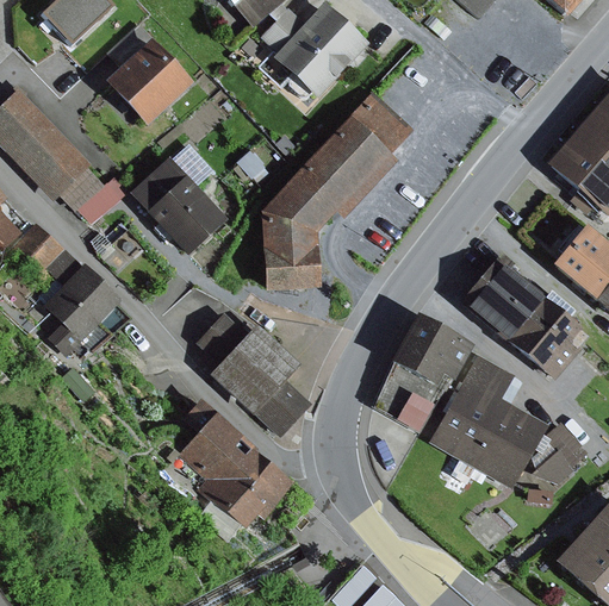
[(56,0),(44,12),(73,44),(115,5),(110,0),(56,0)]
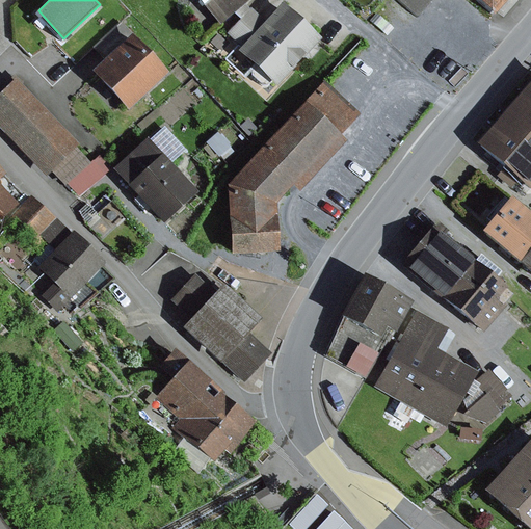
[(200,0),(220,24),(248,0),(200,0)]
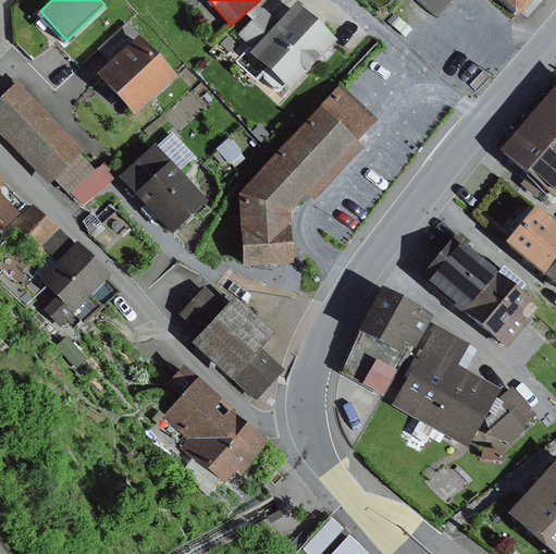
[(421,0),(439,13),(449,0),(421,0)]
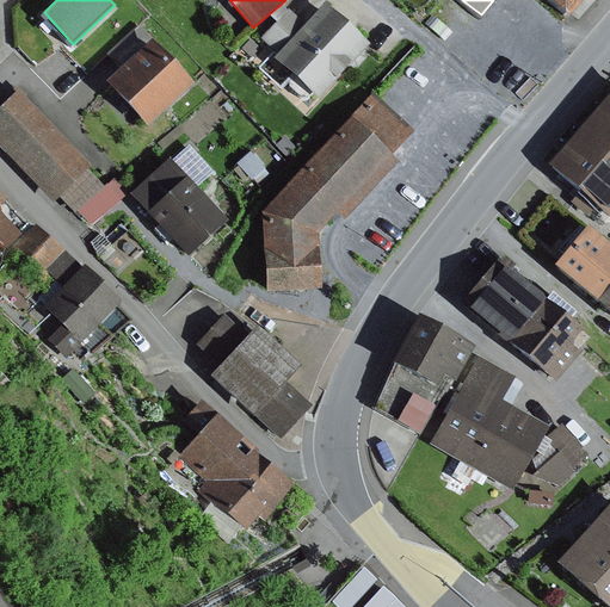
[(548,0),(568,17),(583,0),(548,0)]
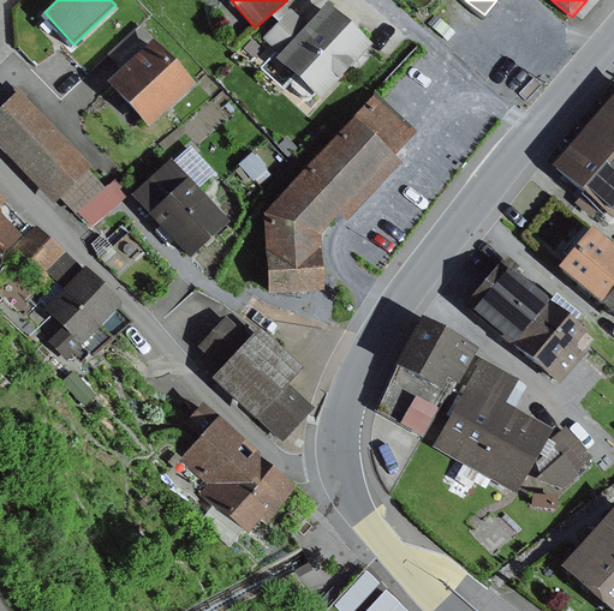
[(282,52),(278,58),(297,75),(291,81),(291,85),(304,97),(311,97),(316,93),(321,97),(352,64),(361,66),(369,57),(367,48),(373,42),(328,3),(311,21),(309,23),(284,52),(282,52)]
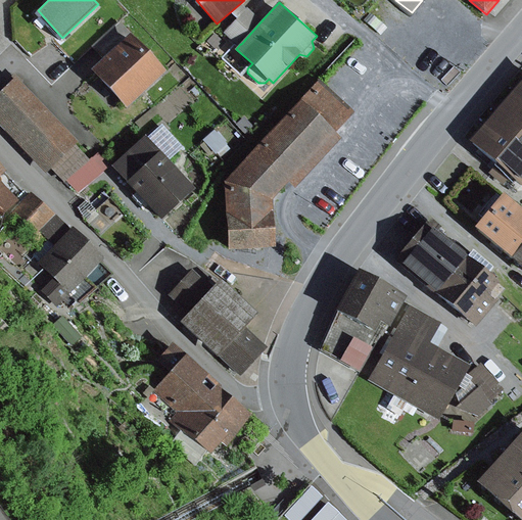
[(241,44),(263,19),(247,5),(226,31),(241,44)]
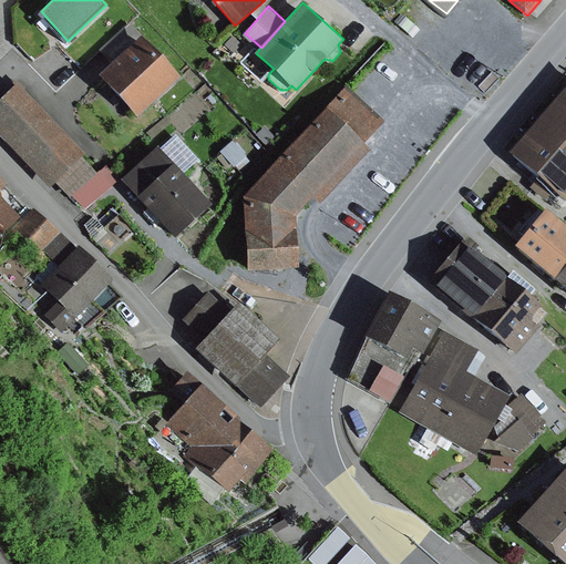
[(113,63),(142,37),(129,22),(100,49),(113,63)]
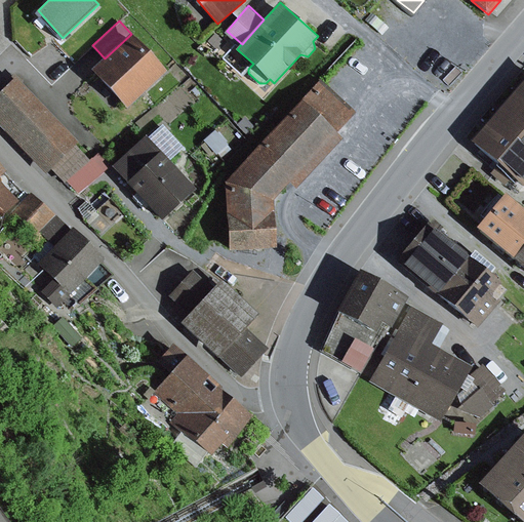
[(105,58),(92,69),(126,107),(165,71),(131,34),(105,58)]
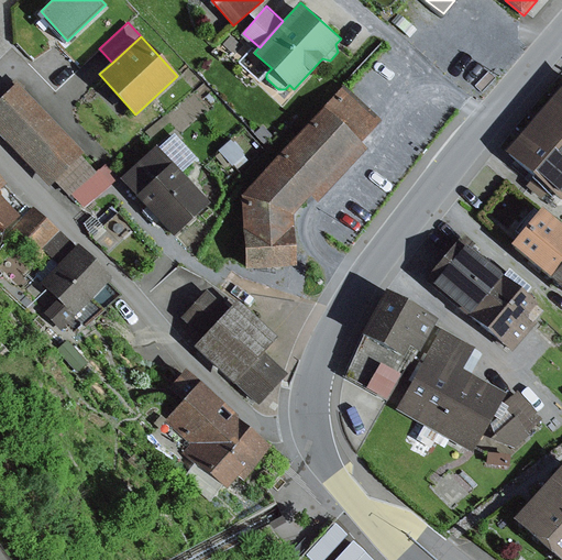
[(18,83),(0,99),(0,130),(51,183),(58,176),(80,155),(84,152),(18,83)]
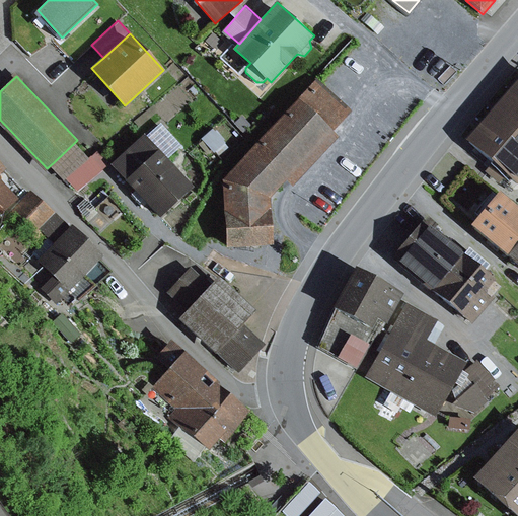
[(352,109),(317,78),(223,179),(227,245),(273,242),(270,197),(287,178),(293,185),(338,136),(333,131),(352,109)]
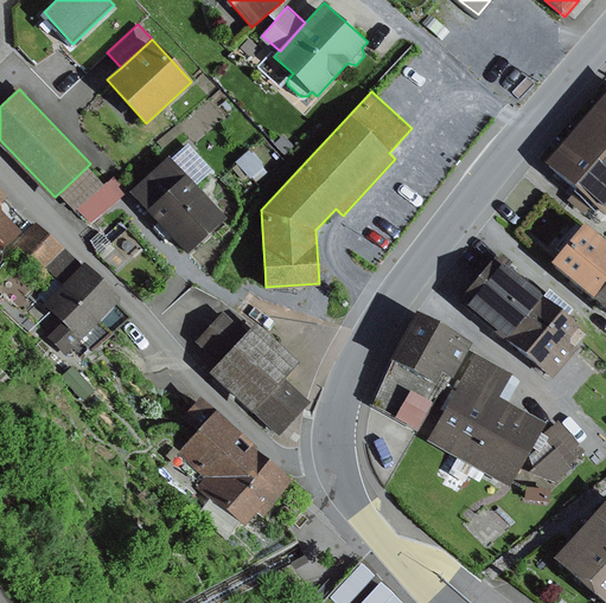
[(605,92),(594,108),(605,116),(605,92)]
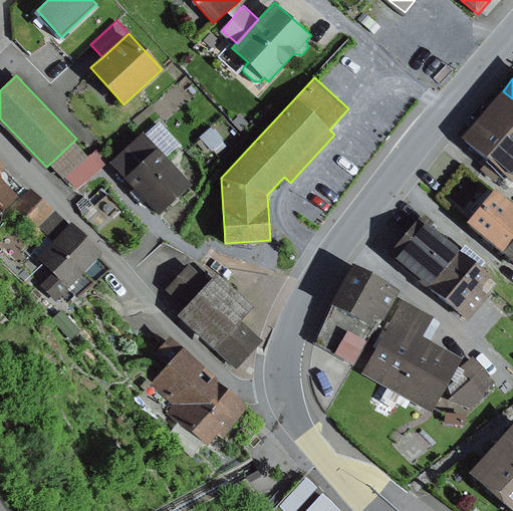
[(512,98),(503,91),(485,112),(512,136),(512,98)]
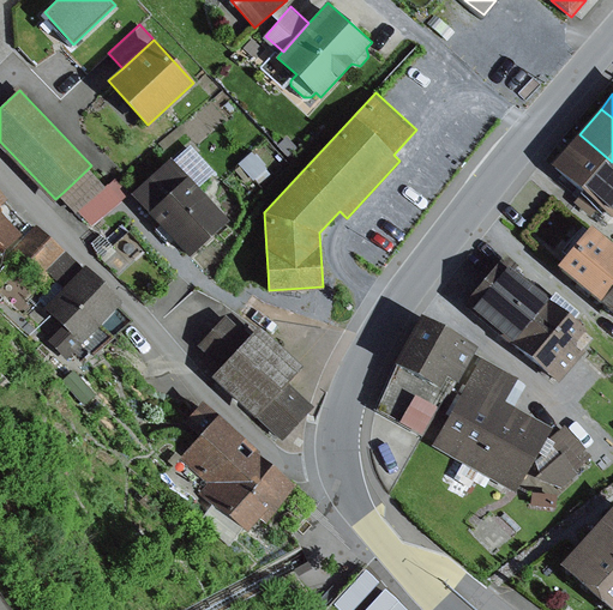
[(612,162),(580,134),(554,164),(612,212),(612,162)]
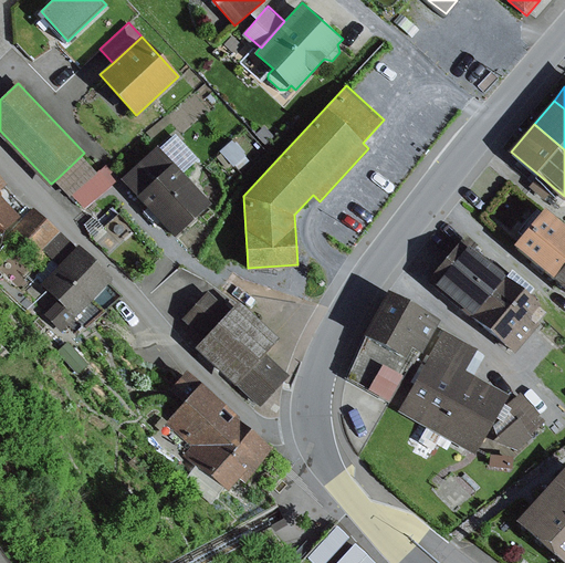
[(264,125),(257,133),(265,143),(274,135),(264,125)]
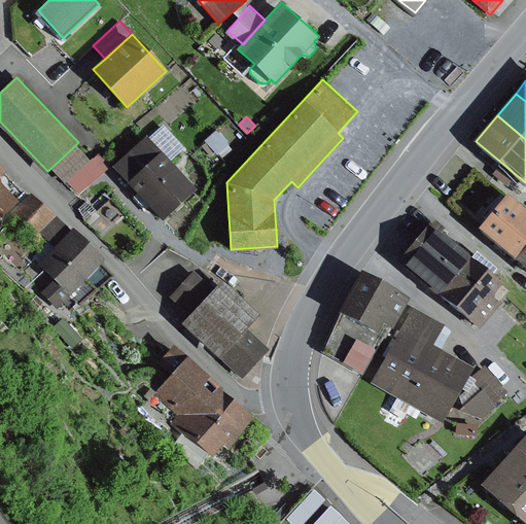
[(164,124),(147,138),(169,161),(184,146),(164,124)]
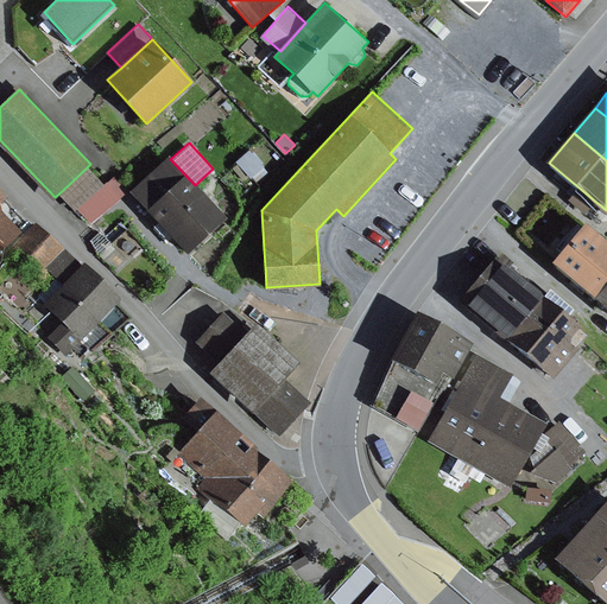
[(250,148),(236,160),(251,178),(265,166),(250,148)]
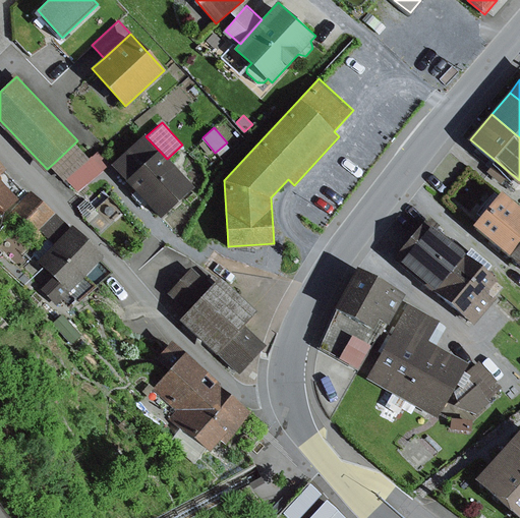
[(143,134),(111,164),(160,217),(192,187),(167,159),(146,136),(143,134)]
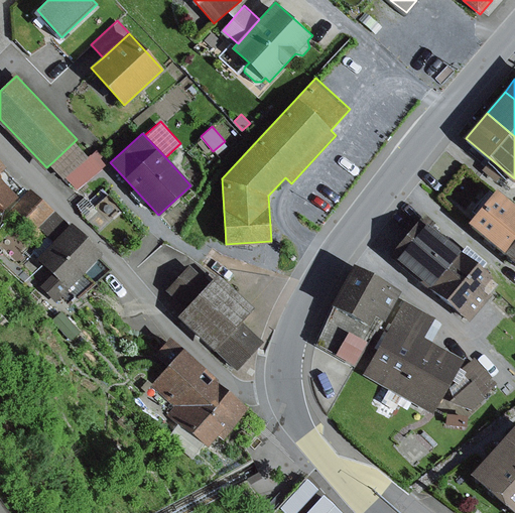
[(88,156),(74,142),(53,161),(67,176),(88,156)]
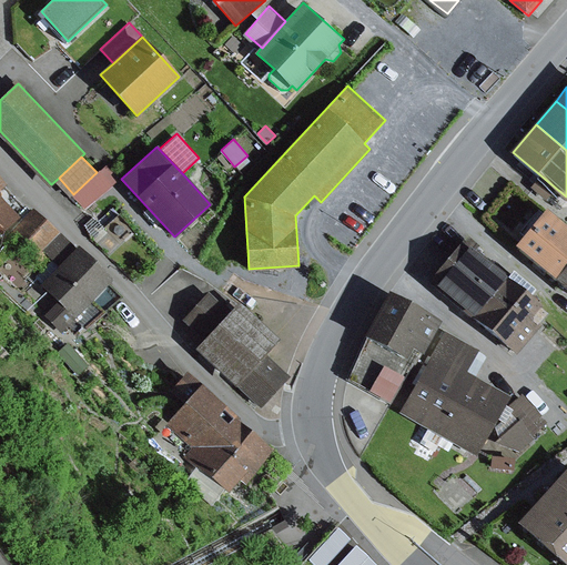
[(97,172),(73,194),(85,207),(119,178),(107,164),(97,172)]
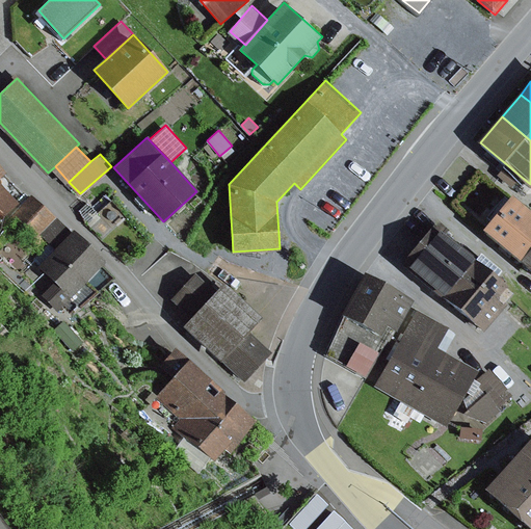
[(0,226),(25,202),(3,180),(12,172),(0,159),(0,226)]
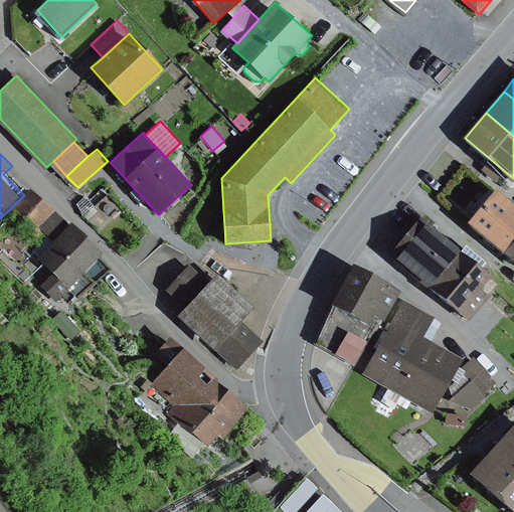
[(63,218),(34,189),(13,211),(39,236),(45,230),(48,233),(63,218)]
